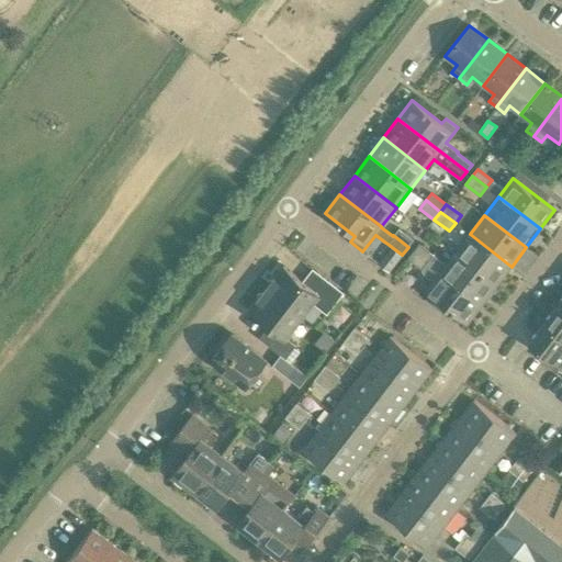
[(393,235),(408,247),(414,239),(398,228),(393,235)]
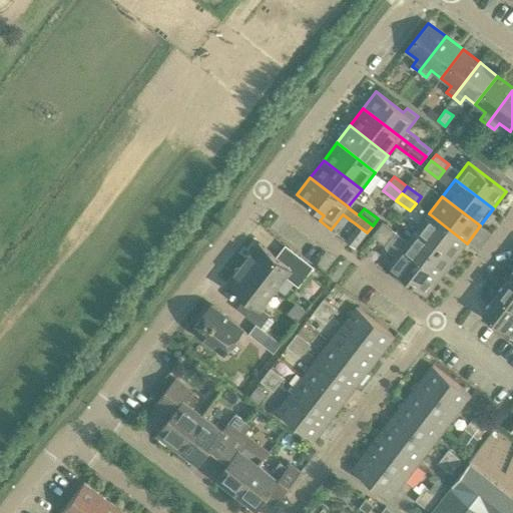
[(454,261),(467,243),(429,213),(415,230),(454,261)]
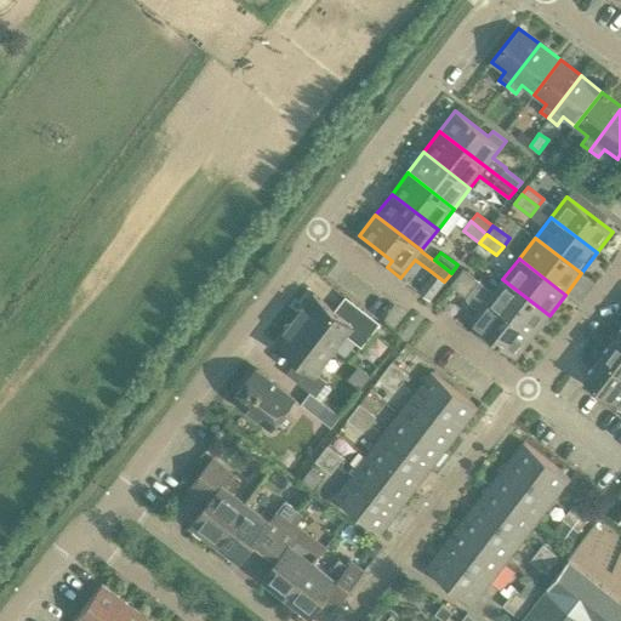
[(502,279),(493,292),(463,269),(457,278),(473,290),(486,300),(533,336),(550,315),(502,279)]
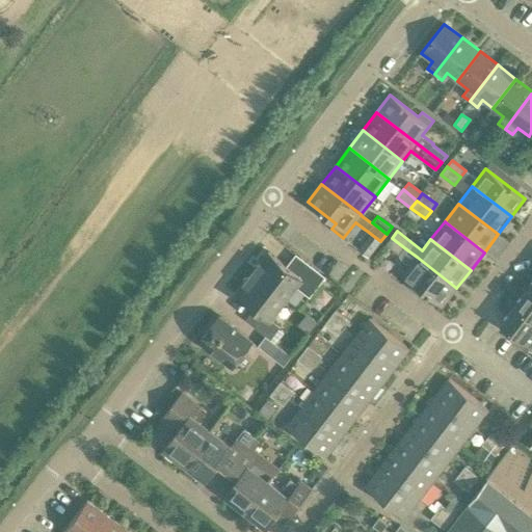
[(392,238),(386,245),(400,256),(405,248),(392,238)]
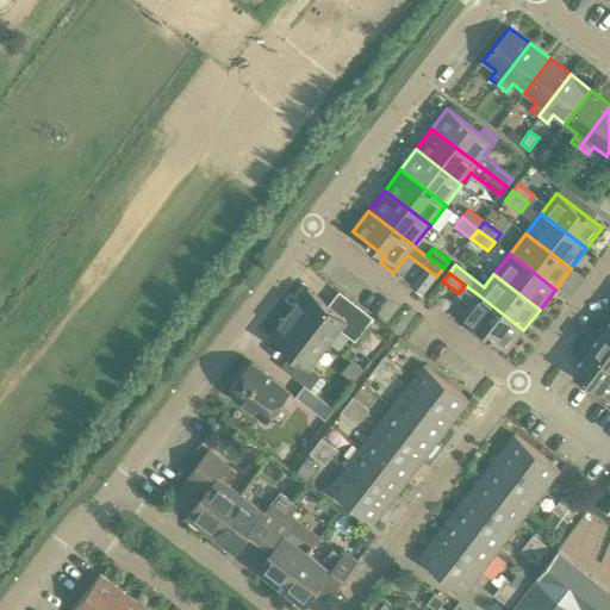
[(290,313),(329,343),(340,329),(355,341),(373,317),(346,296),(334,310),(307,290),(290,313)]
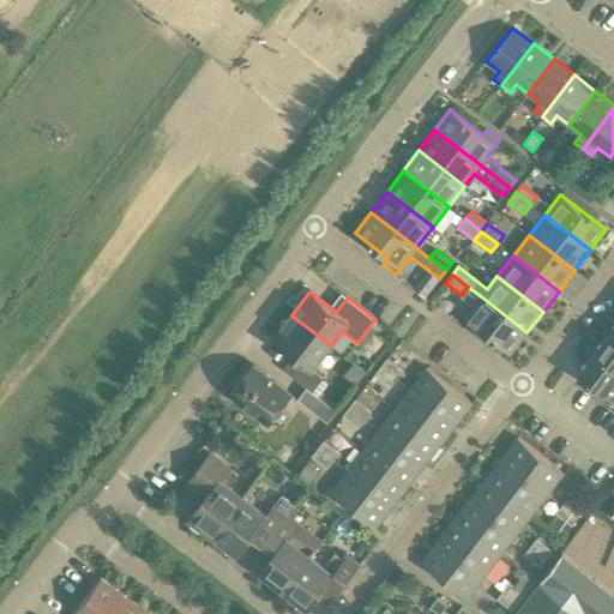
[(482,341),(487,335),(511,354),(527,332),(481,296),(474,306),(465,318),(470,321),(465,327),(482,341)]
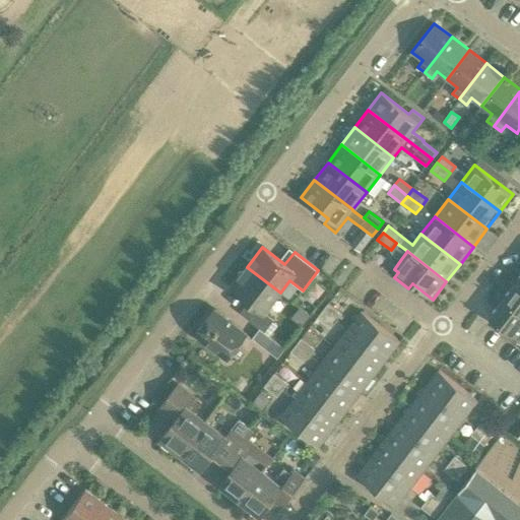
[(265,312),(280,293),(247,267),(232,286),(254,304),(245,317),(260,328),(269,335),(277,325),(273,321),(274,320),(265,312)]
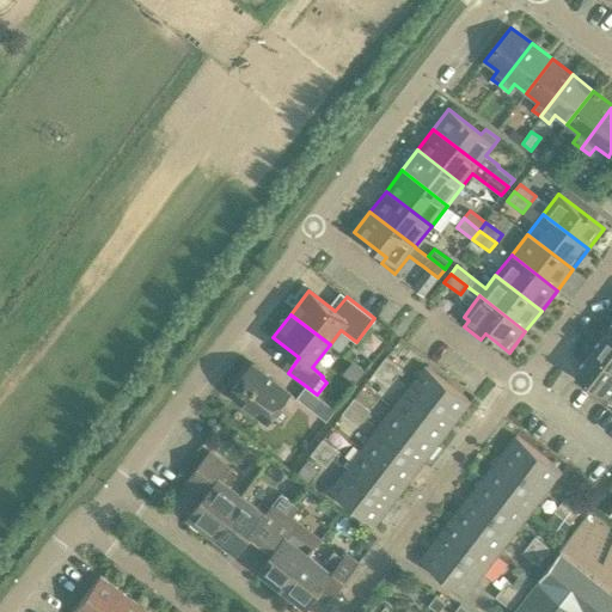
[(611,368),(611,335),(609,332),(592,353),(611,368)]
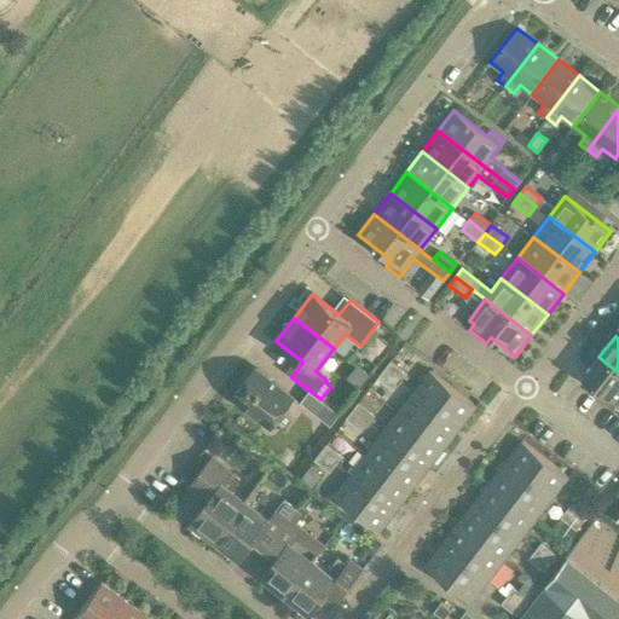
[(583,377),(599,389),(594,395),(613,410),(618,405),(618,372),(599,357),(583,377)]
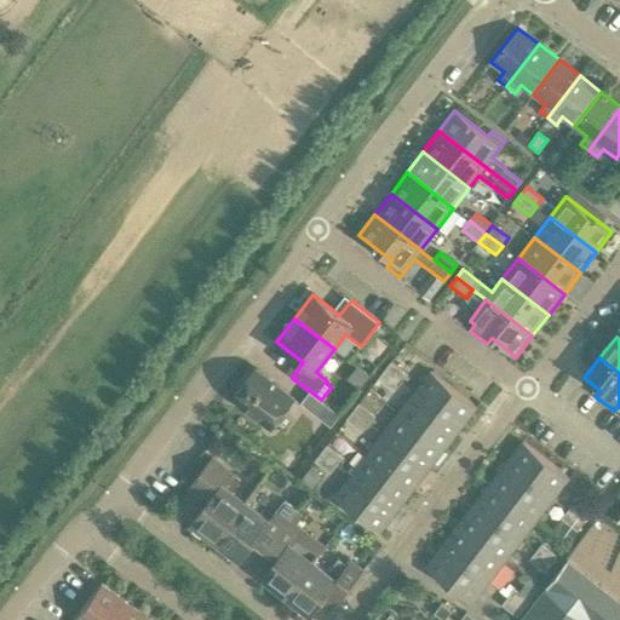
[(384,371),(401,383),(407,374),(391,361),(384,371)]
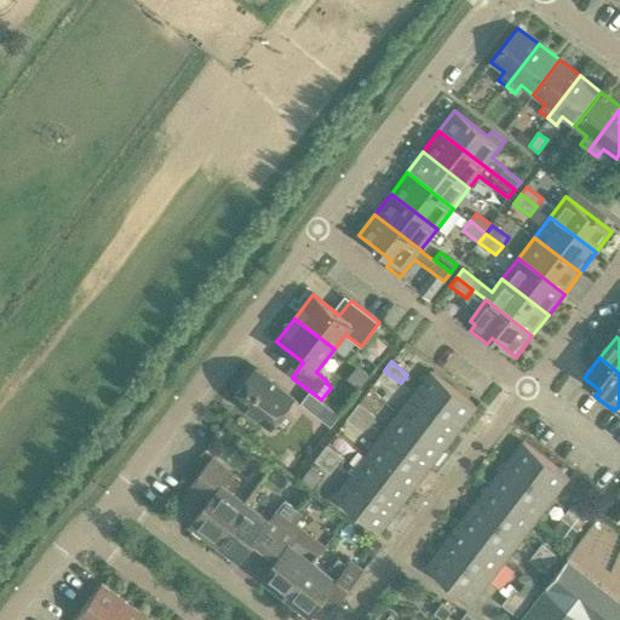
[(257,368),(233,400),(270,428),(294,397),(257,368)]
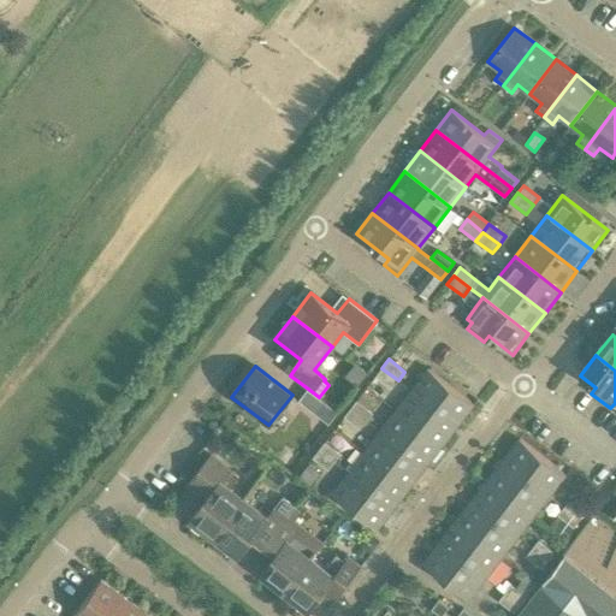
[(398,380),(381,368),(375,375),(392,388),(398,380)]
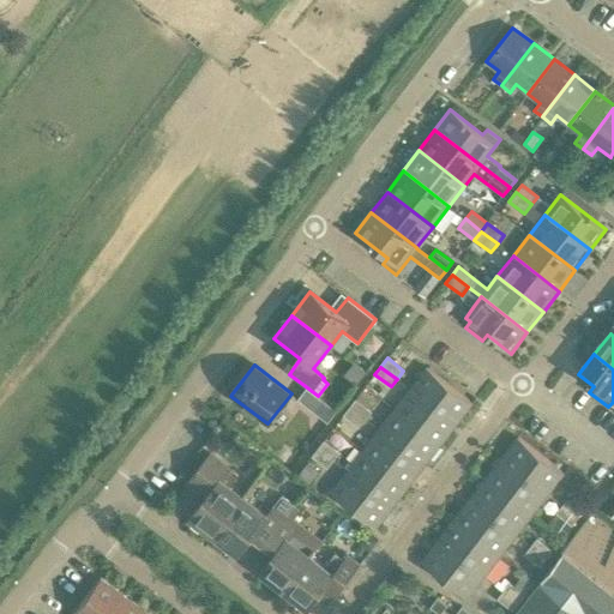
[(427,368),(410,389),(456,425),(473,403),(427,368)]
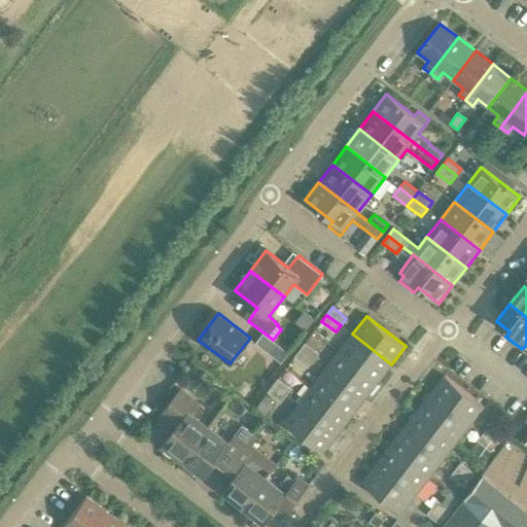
[(273,340),(264,332),(255,343),(282,362),(289,353),(273,340)]
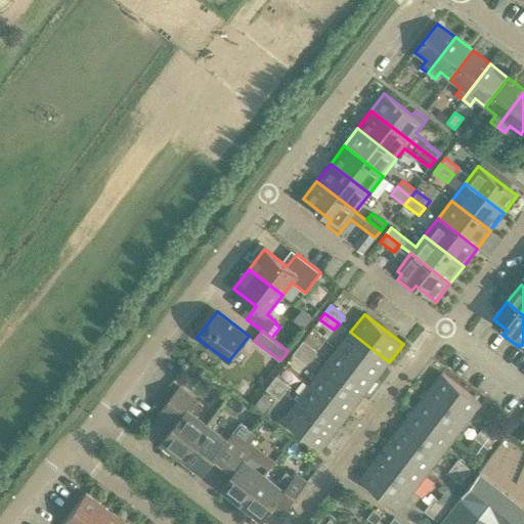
[(350,332),(337,349),(376,380),(389,362),(350,332)]
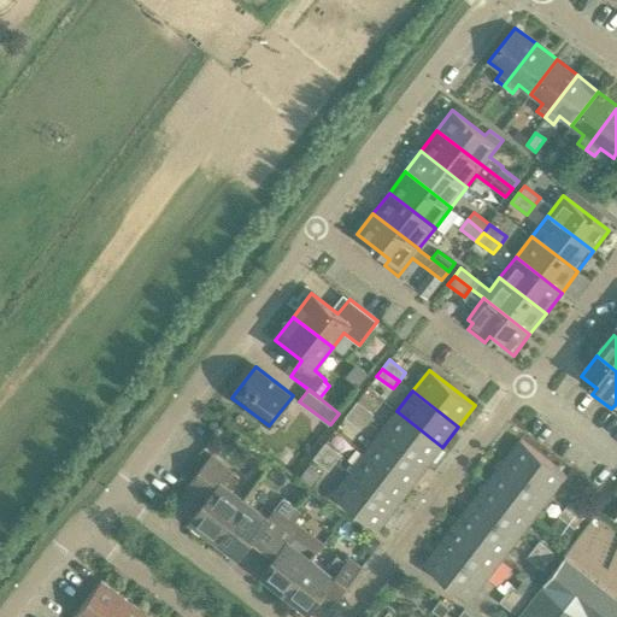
[(351,410),(368,422),(374,413),(357,401),(351,410)]
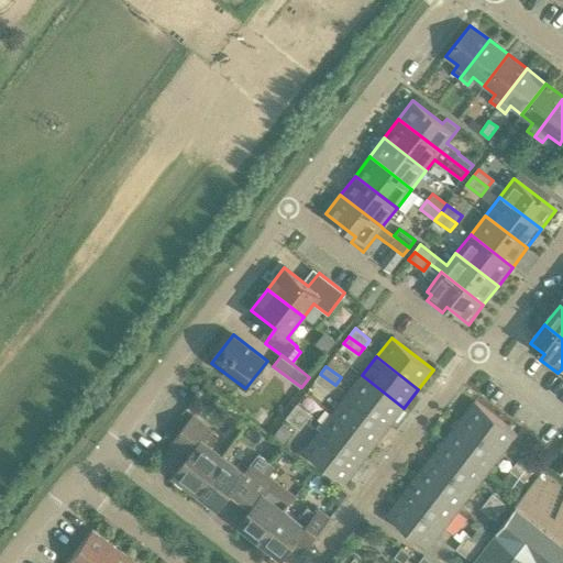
[(335,385),(320,374),(315,381),(330,392),(335,385)]
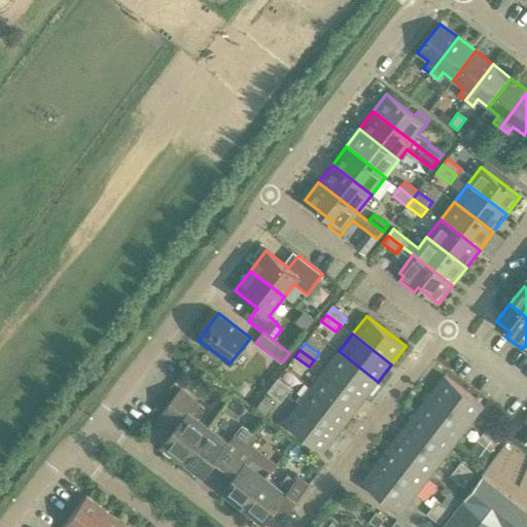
[(339,351),(325,369),(364,398),(378,382),(339,351)]
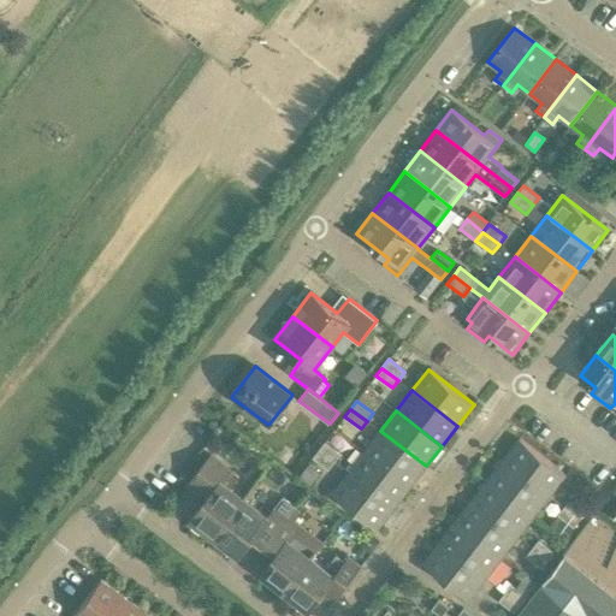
[(380,431),(365,452),(410,486),(426,466),(380,431)]
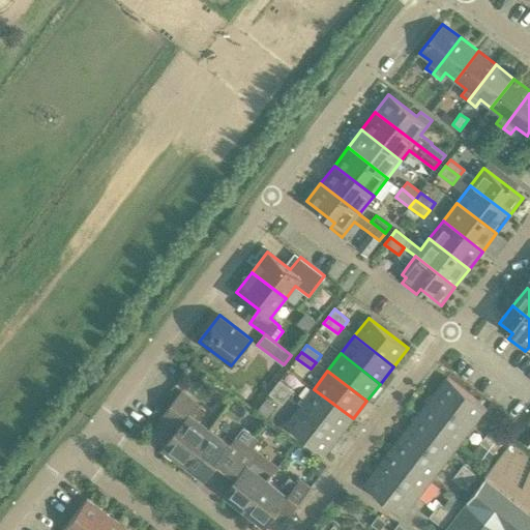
[(447,379),(434,396),(472,427),(487,408),(447,379)]
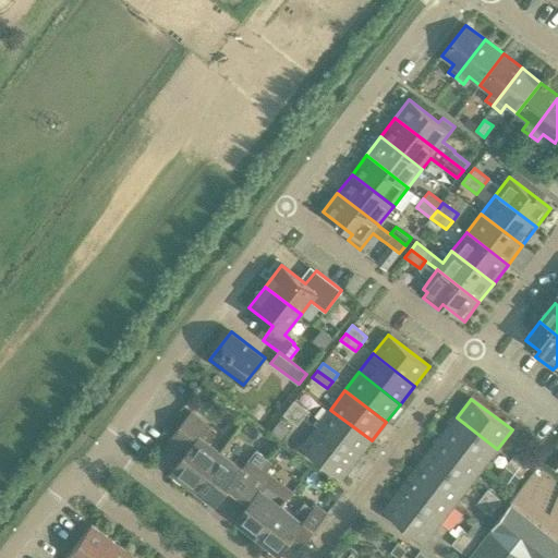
[(289,408),(304,419),(310,411),(294,400),(289,408)]
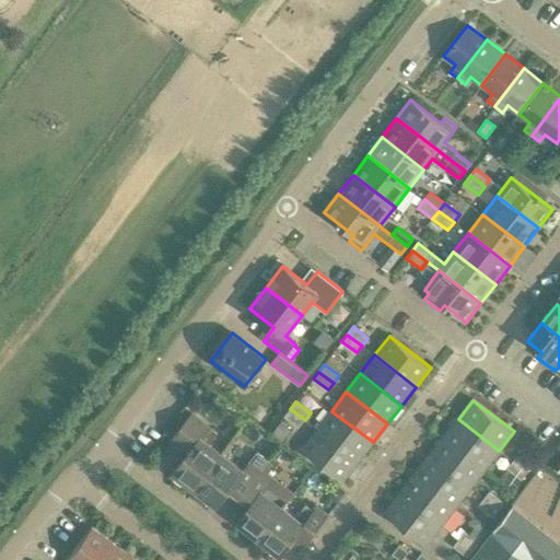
[(305,420),(290,409),(284,417),(299,428),(305,420)]
